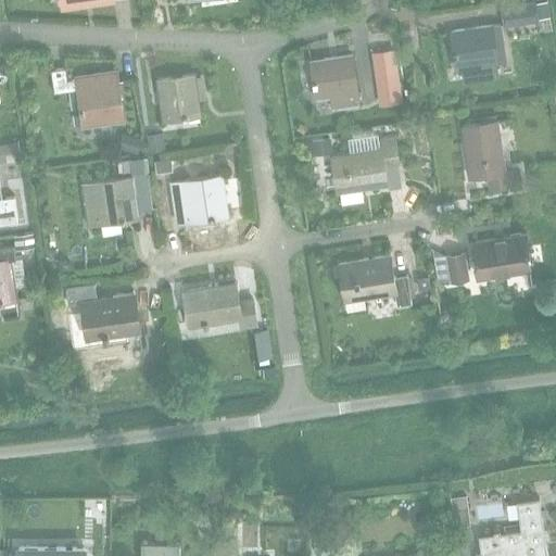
[(542,1),(533,2),(535,19),(545,17),(548,16),(545,1),(542,1)]
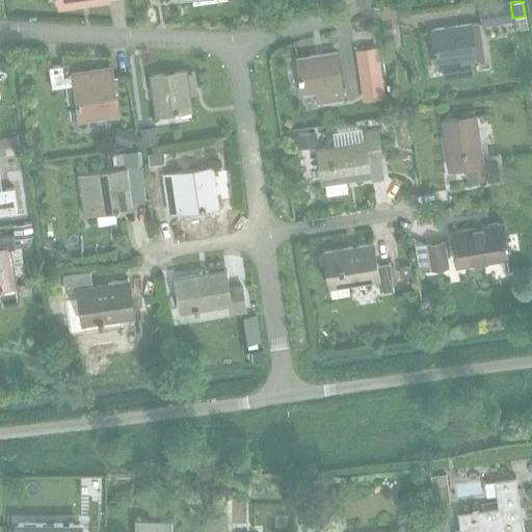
[(481,23),(512,18),(510,2),(479,7),(481,23)]
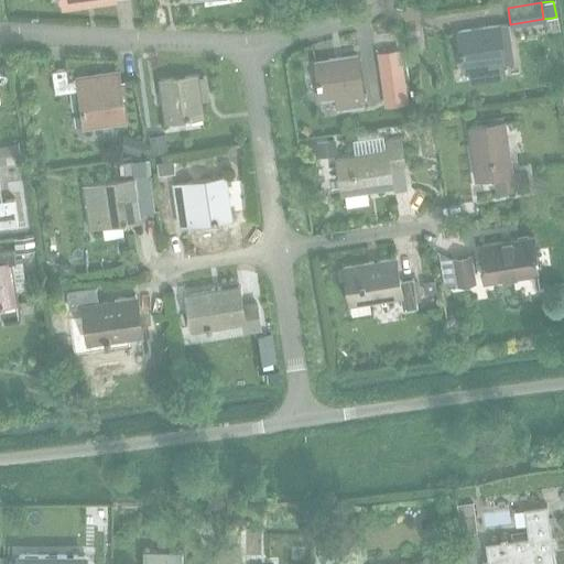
[(498,25),(456,32),(462,69),(468,68),(470,82),(503,77),(501,64),(513,62),(508,24),(498,25)]
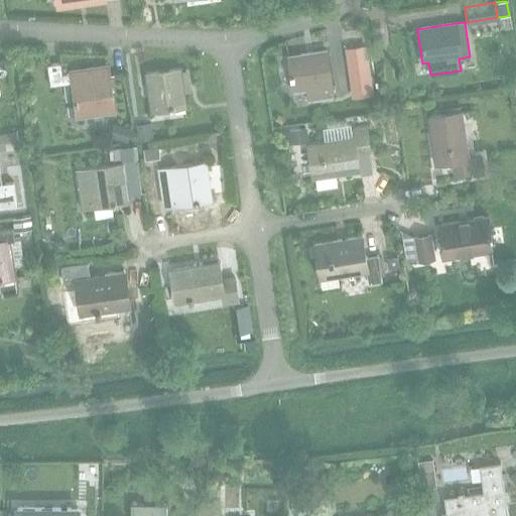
[(364,45),(347,48),(350,71),(365,69),(368,68),(364,45)]
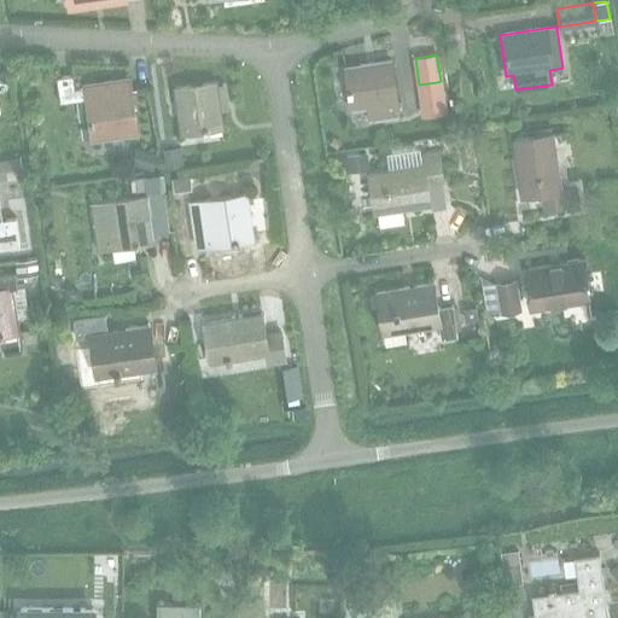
[(390,60),(345,68),(351,109),(367,106),(368,122),(398,117),(390,60)]
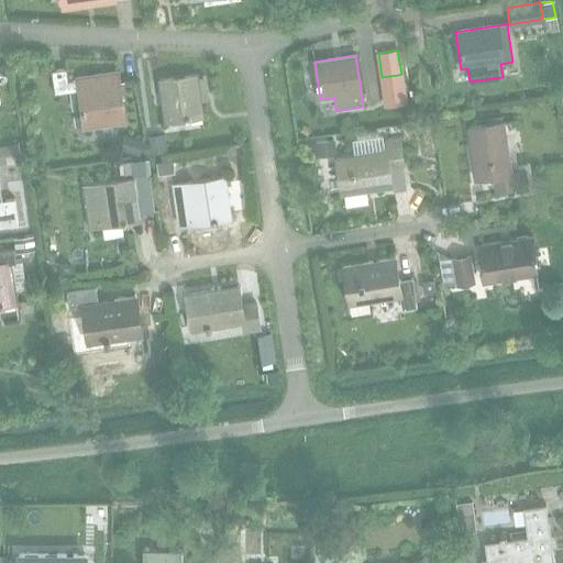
[(117,72),(67,79),(66,68),(51,70),(54,94),(78,90),(84,128),(124,121),(117,72)]
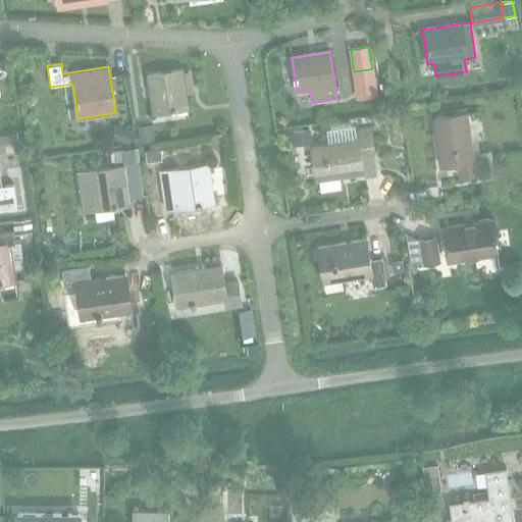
[(181,69),(147,75),(152,113),(188,108),(181,69)]
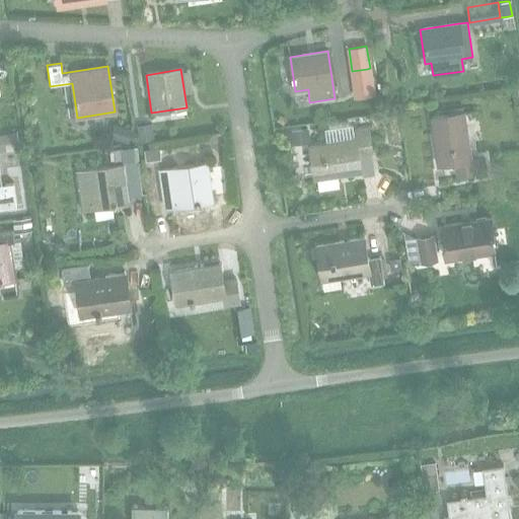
[(347,103),(336,105),(337,117),(349,115),(347,103)]
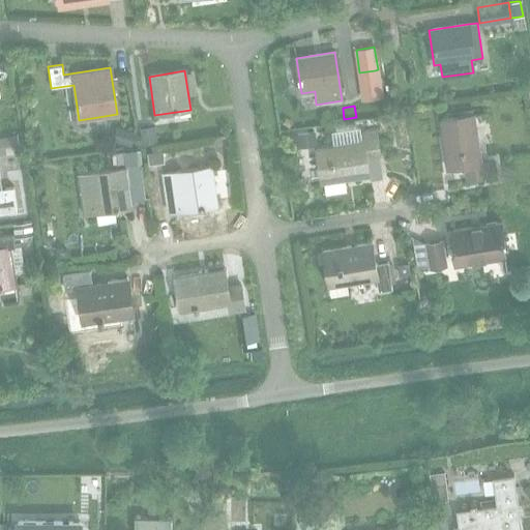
[(481,163),(474,115),(440,120),(447,169),(466,167),(468,179),(493,175),(491,162),(481,163)]
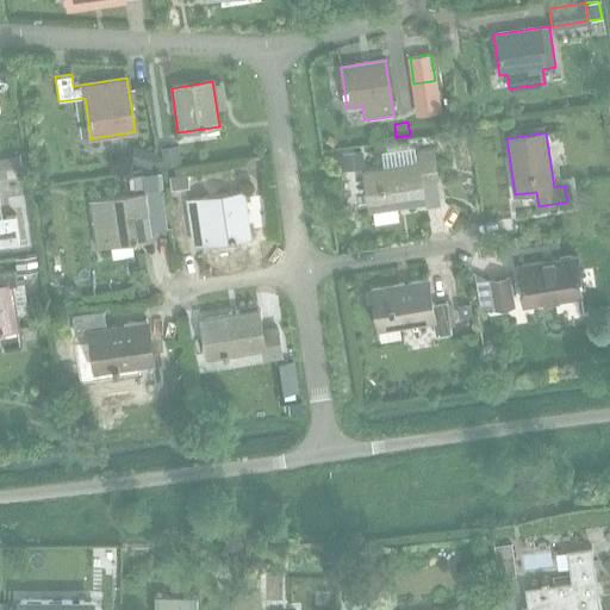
[(384,169),(363,172),(369,211),(423,204),(419,182),(436,180),(431,150),(383,157),(384,169)]
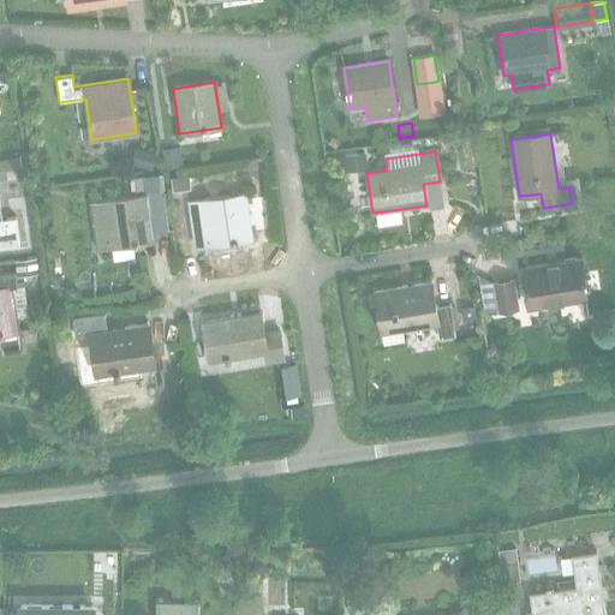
[(364,153),(342,155),(345,172),(366,168),(364,153)]
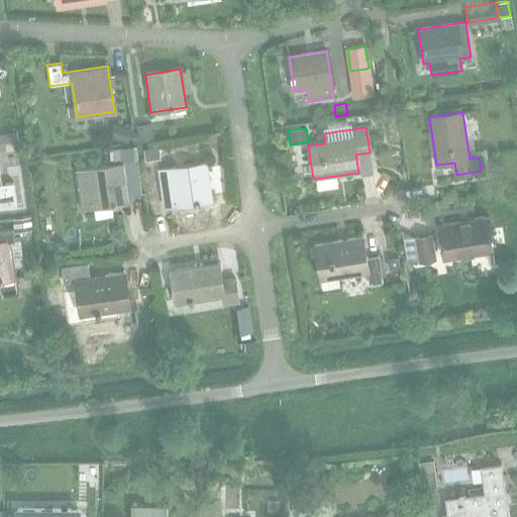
[(2,192),(0,179),(0,150),(19,147),(16,131),(0,133),(0,207),(25,204),(23,190),(15,191),(15,190),(2,192)]
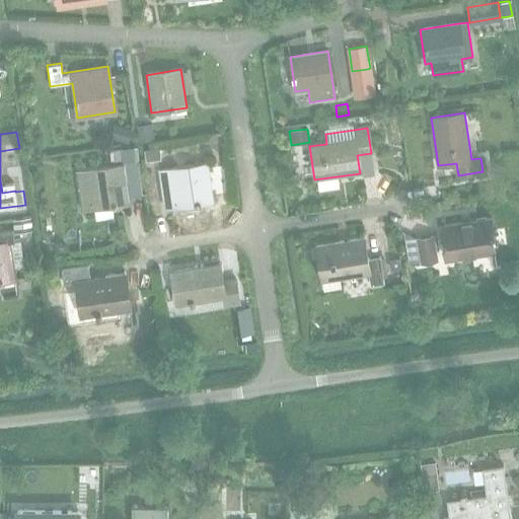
[(144,146),(146,164),(157,163),(155,145),(144,146)]
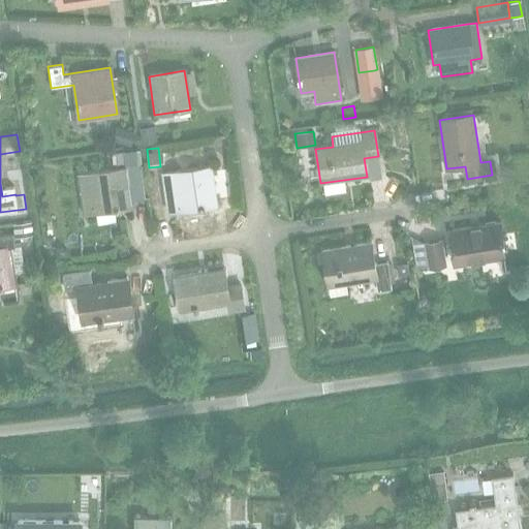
[(130,207),(129,200),(145,198),(139,161),(142,161),(139,150),(116,153),(117,163),(124,162),(125,164),(124,164),(125,168),(78,176),(83,214),(130,207)]
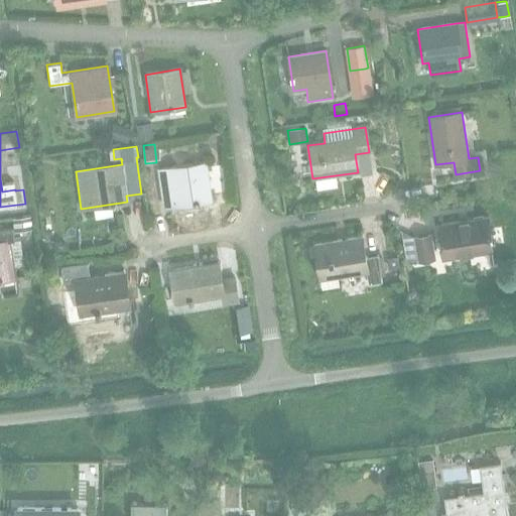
[(211,169),(206,170),(205,163),(158,169),(164,207),(210,201),(207,176),(212,175),(211,169)]
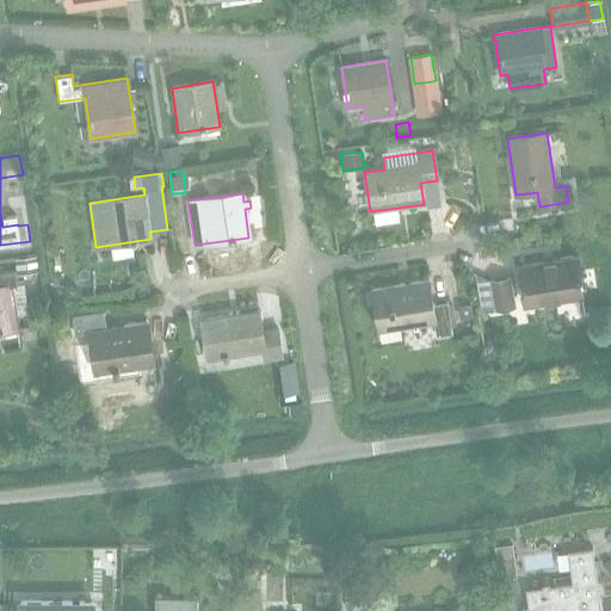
[(576,257),(520,265),(523,283),(520,283),(524,304),(580,295),(578,277),(580,277),(576,257)]
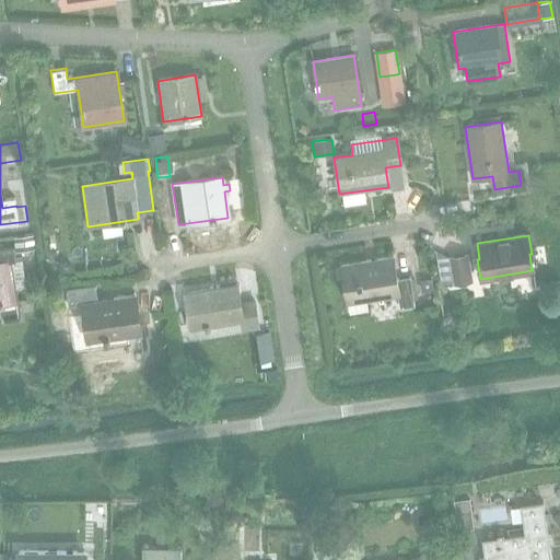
[(34,237),(13,241),(15,255),(36,252),(34,237)]
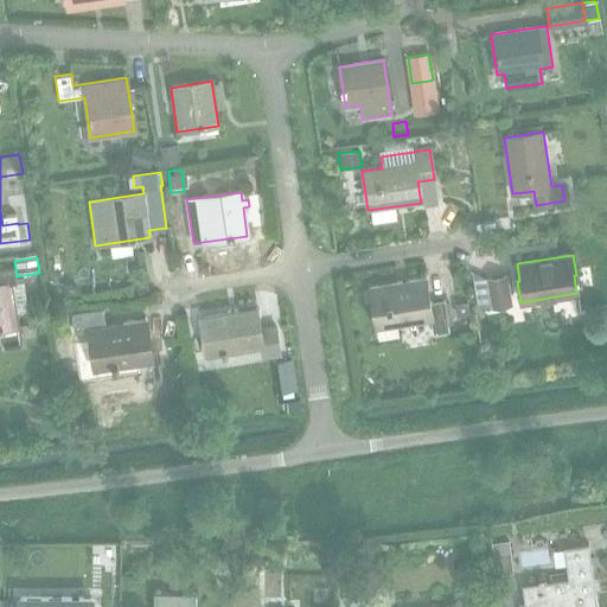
[(14,268),(0,270),(0,328),(17,327),(11,283),(17,282),(14,268)]
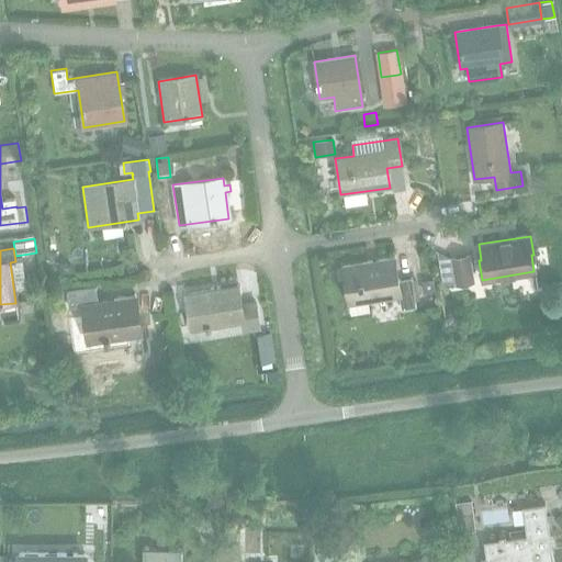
[(468,256),(451,258),(456,284),(472,281),(468,256)]
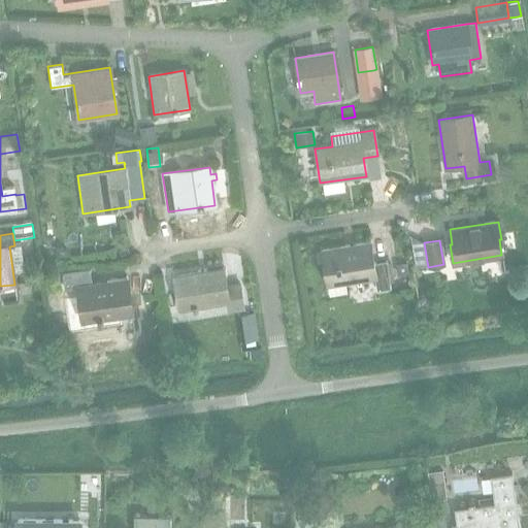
[(347,292),(344,282),(374,276),(376,291),(390,289),(386,261),(372,264),(369,241),(344,244),(344,246),(322,251),(329,295),(347,292)]
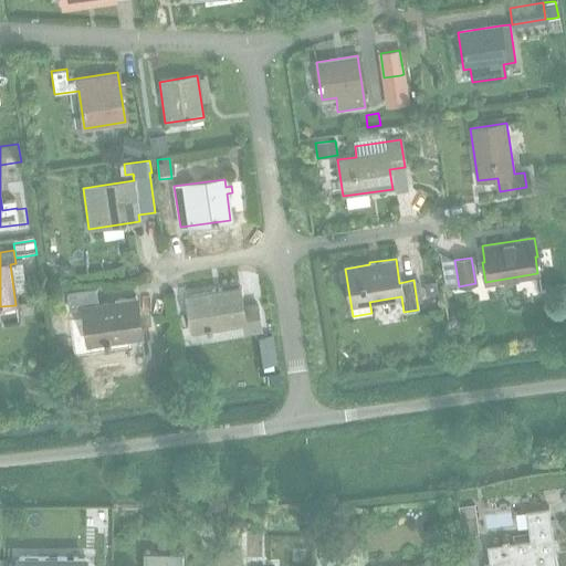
[(67,263),(60,264),(62,274),(73,273),(72,266),(67,263)]
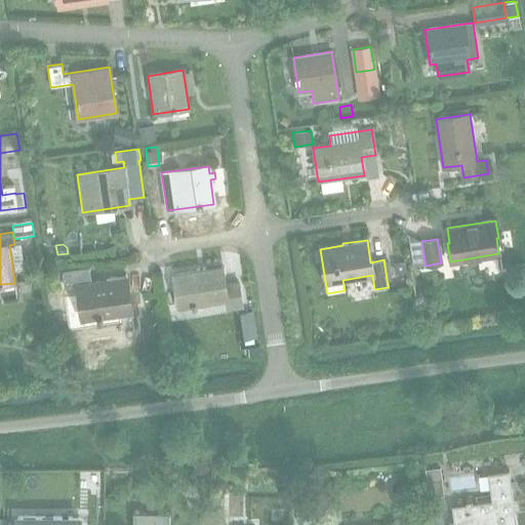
[(404,261),(393,263),(394,274),(406,272),(404,261)]
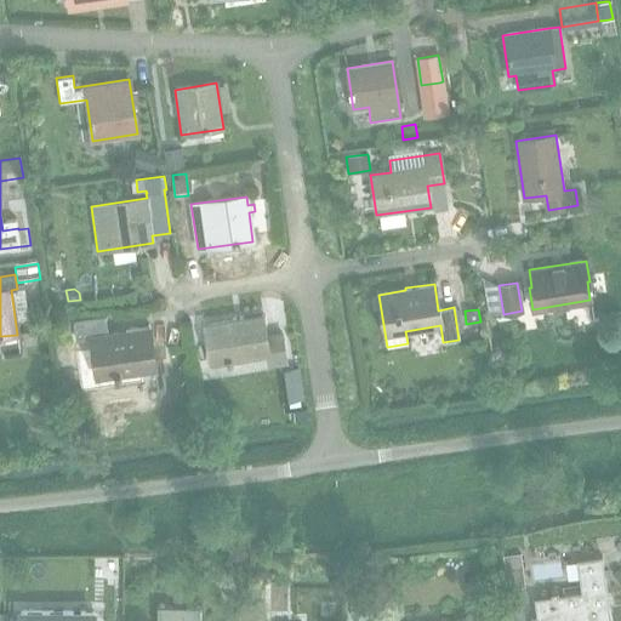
[(231,322),(201,328),(209,365),(265,355),(267,366),(286,363),(280,334),(266,336),(262,315),(231,320),(231,322)]
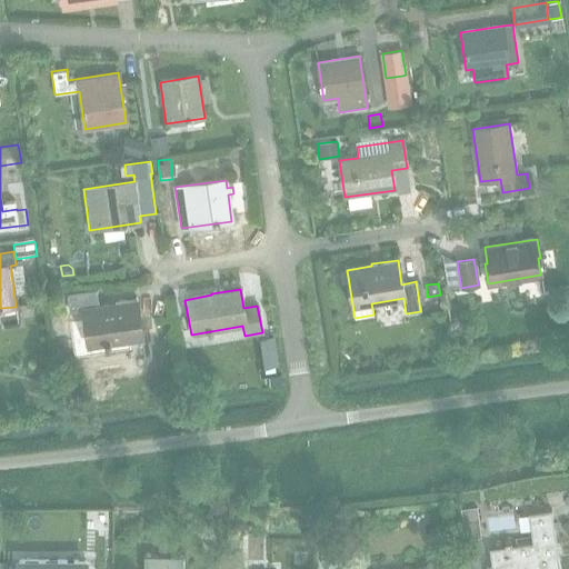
[(97,291),(67,296),(69,312),(85,310),(89,341),(105,339),(106,343),(142,338),(137,300),(99,306),(97,291)]
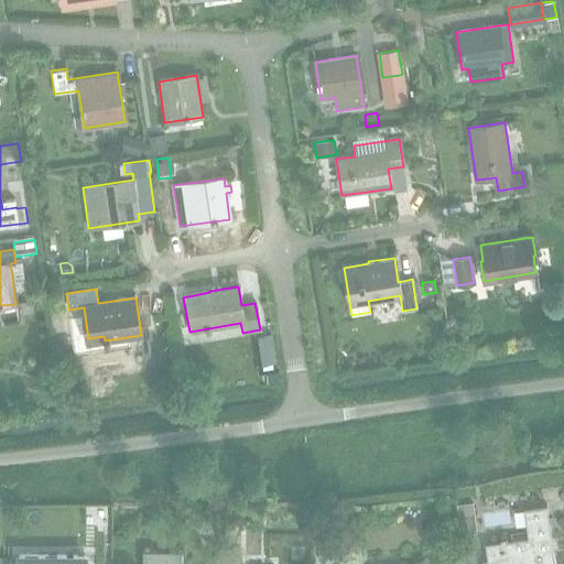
[(275,372),(267,373),(268,382),(277,381),(280,381),(279,371),(275,372)]
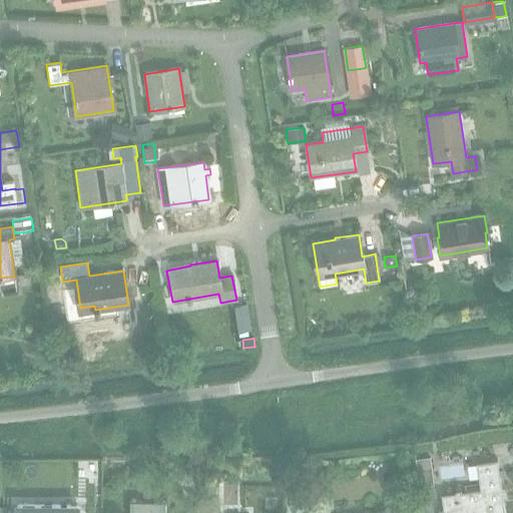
[(456,492),(442,494),(444,512),(498,512),(497,503),(503,502),(497,459),(476,462),(480,489),(461,491),(461,489),(456,490),(456,492)]
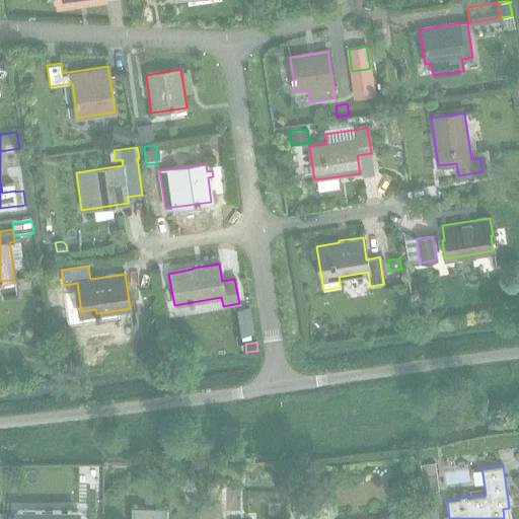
[(426,492),(442,488),(439,473),(434,474),(433,468),(421,470),(426,492)]
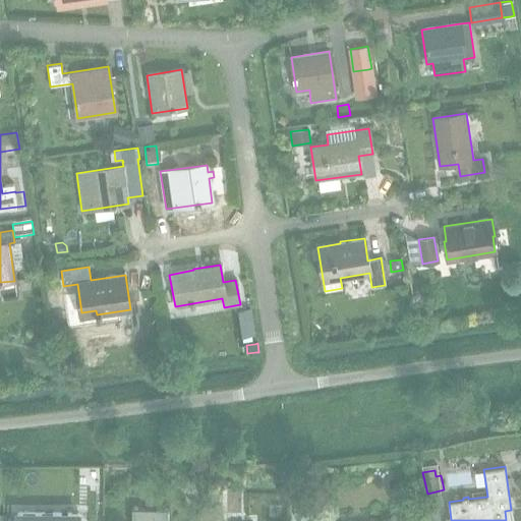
[(211,483),(228,484),(229,473),(211,472),(211,483)]
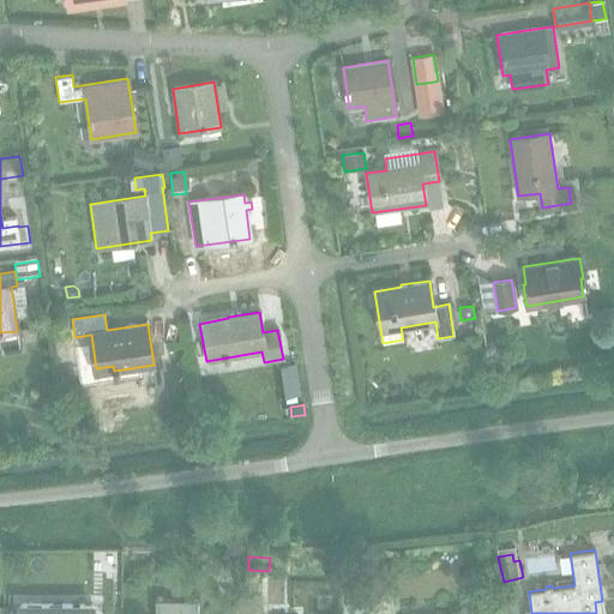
[(156,600),(155,613),(197,613),(198,600),(156,600)]
